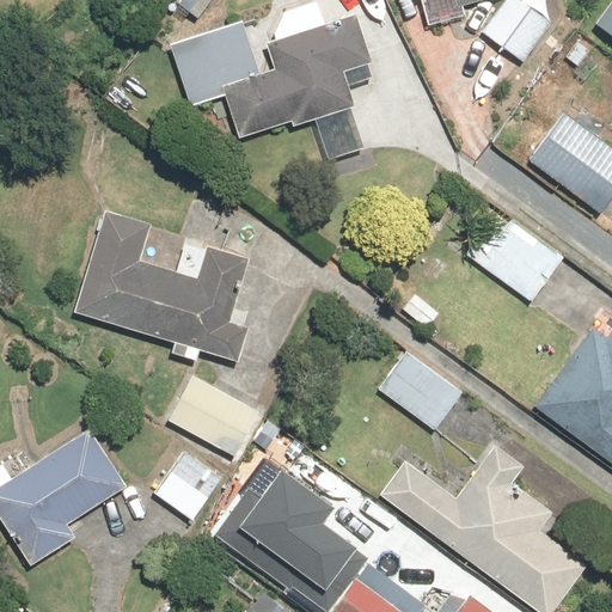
[(176,0),(175,4),(196,22),(213,0),(176,0)]
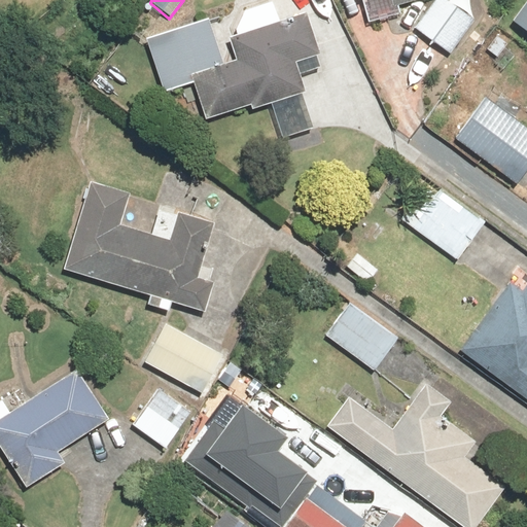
[(361,0),(367,18),(422,0),(361,0)]
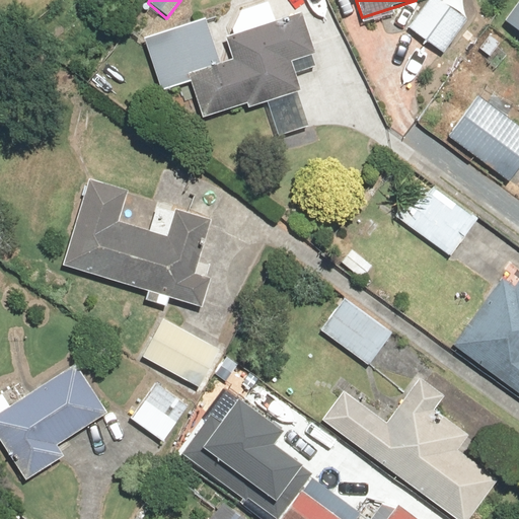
[(464,18),(435,0),(429,0),(409,32),(443,54),(464,18)]
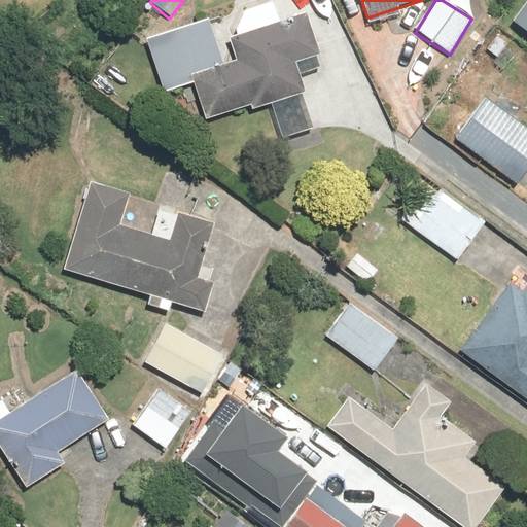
[(526,0),(513,21),(526,31),(526,0)]
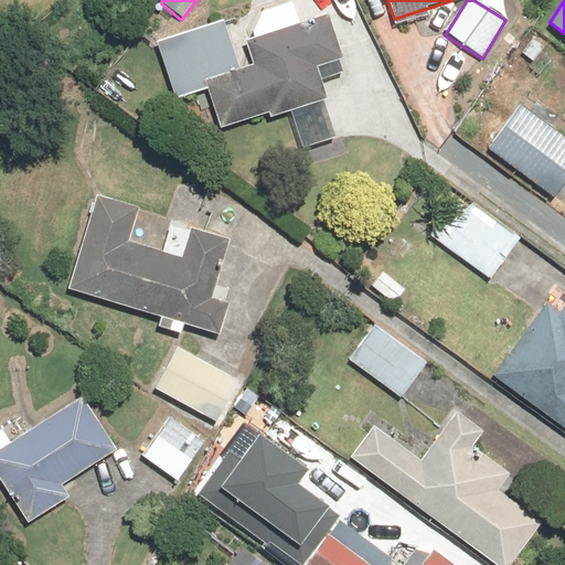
[(209,89),(221,128),(268,114),(269,119),(327,103),(320,83),(344,75),(339,59),(343,57),(331,17),(309,23),(312,31),(302,34),(299,24),(245,42),(252,65),(236,70),(222,22),(156,42),(174,100),(209,89)]
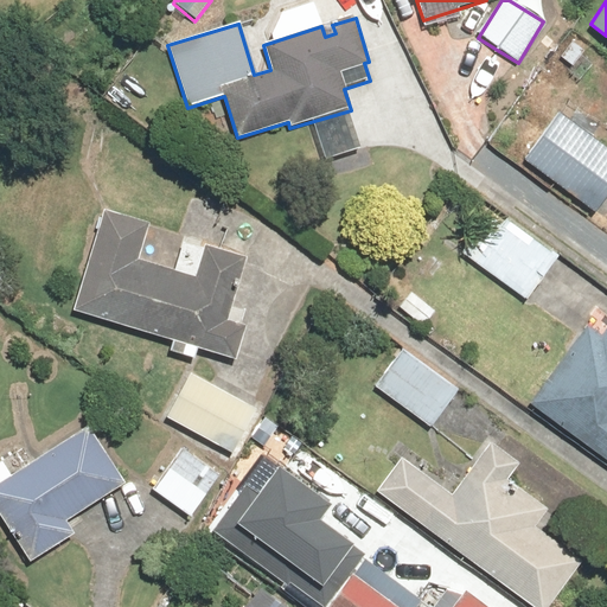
[(606,147),(558,110),(522,158),(593,211),(606,191),(606,147)]
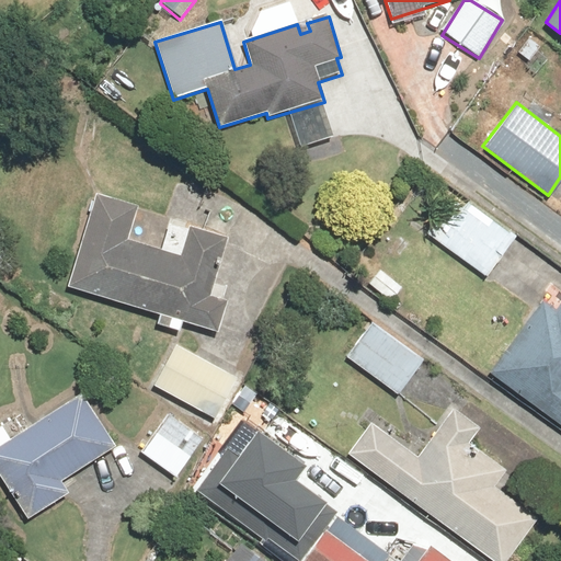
[(93,195),(66,289),(158,315),(155,324),(181,332),(183,323),(216,333),(226,298),(205,293),(214,262),(219,264),(227,239),(190,228),(181,256),(127,241),(137,208),(93,195)]
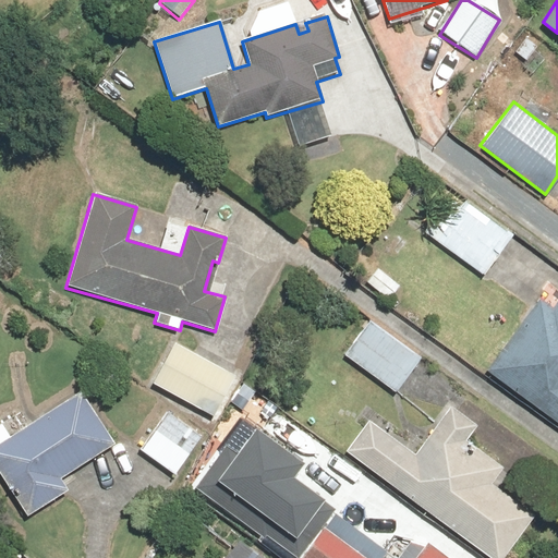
[(448,196),(423,231),(483,275),(513,232),(466,199),(461,206),(448,196)]
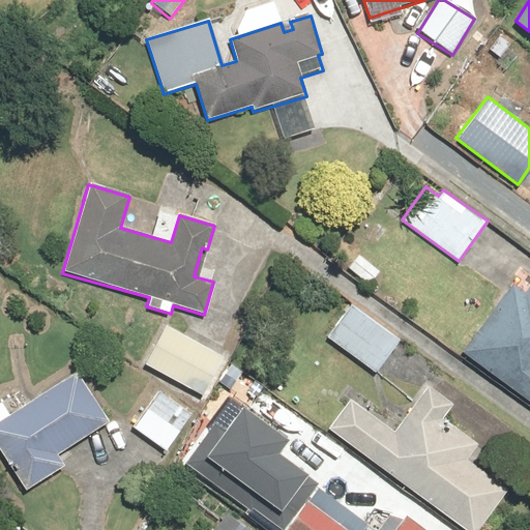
[(387,270),(363,254),(348,275),(371,293),(387,270)]
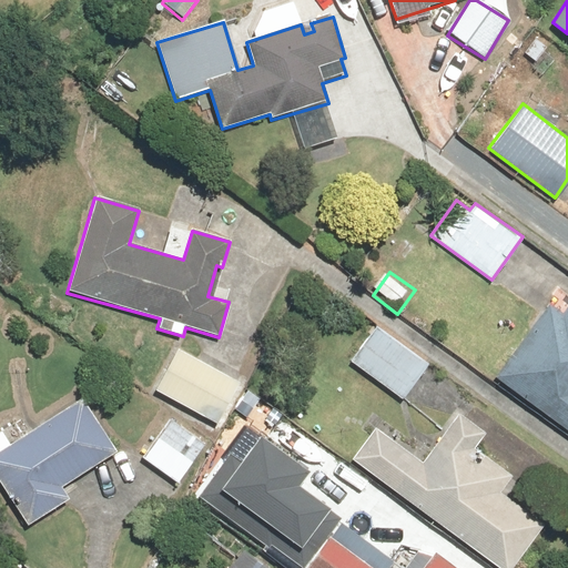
[(567,294),(559,288),(495,377),(567,429),(567,294)]
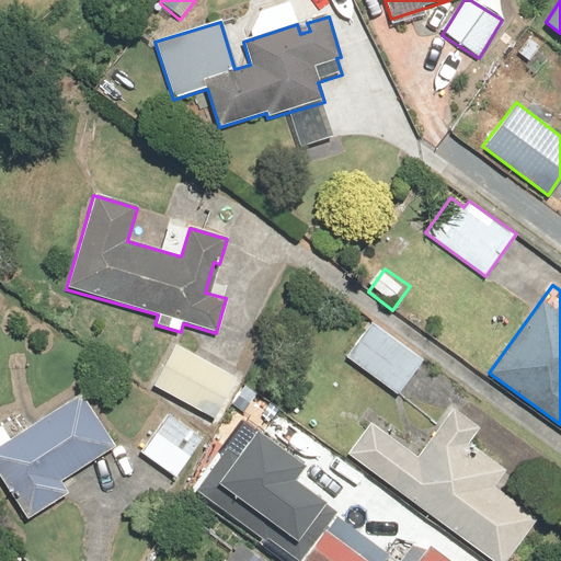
[(370,320),(344,357),(397,395),(423,358),(370,320)]
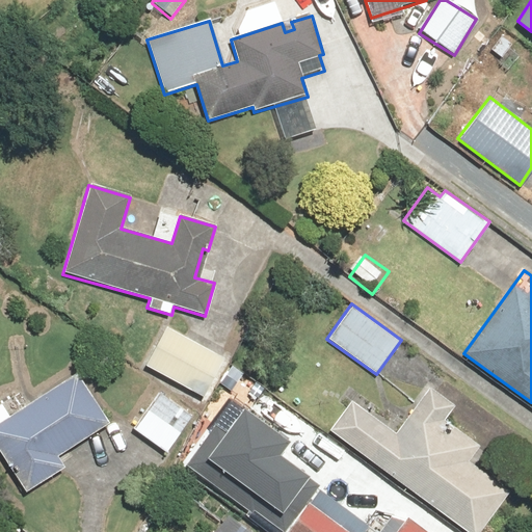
[(165,327),(144,365),(201,398),(222,361),(165,327)]
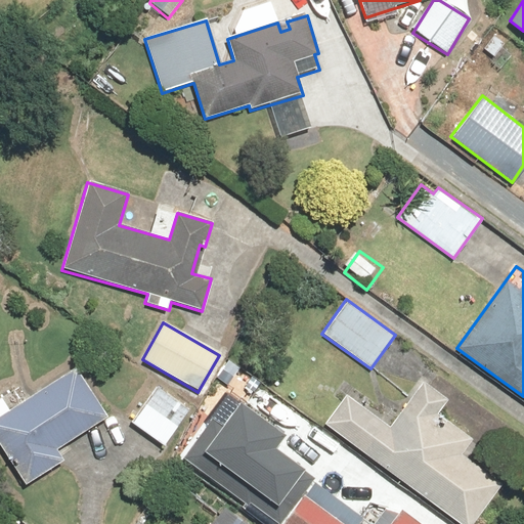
[(0,444),(26,483),(62,457),(57,449),(108,415),(77,367),(12,411),(1,395),(0,395),(0,444)]
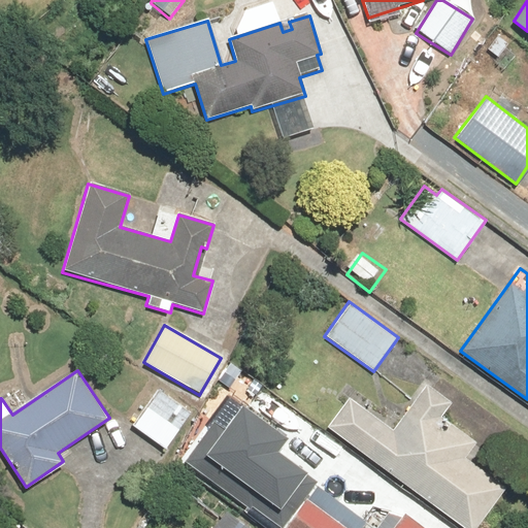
[(348,398),(327,427),(462,527),(474,527),(507,486),(475,462),(484,451),(438,417),(450,401),(426,383),(390,430),(348,398)]
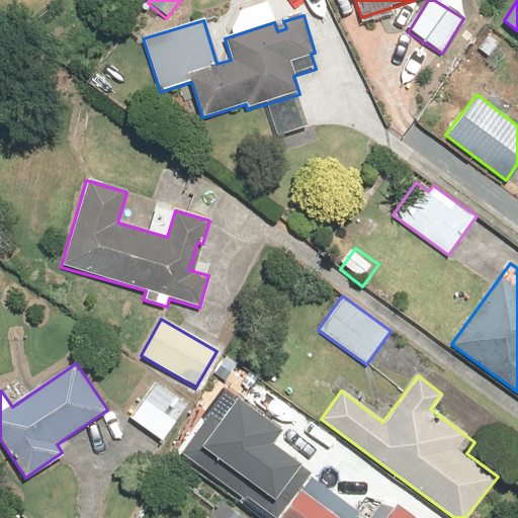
[(191,401),(160,377),(131,417),(162,440),(191,401)]
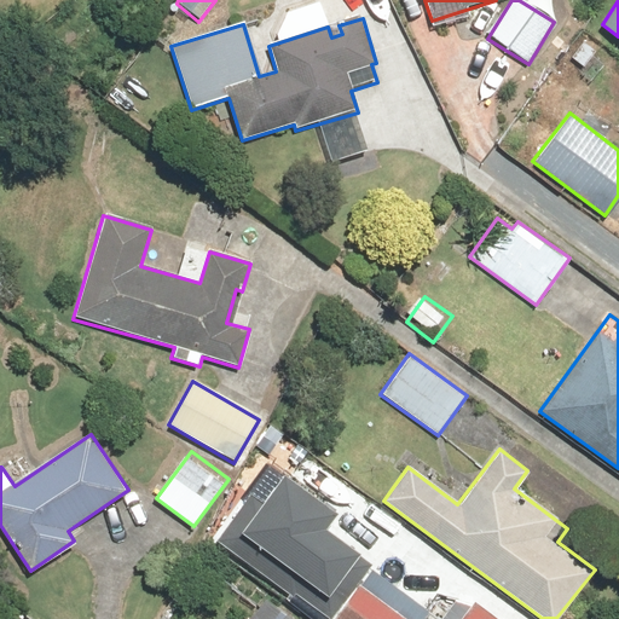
[(212,541),(327,618),(370,554),(324,522),(335,505),(267,460),(212,541)]
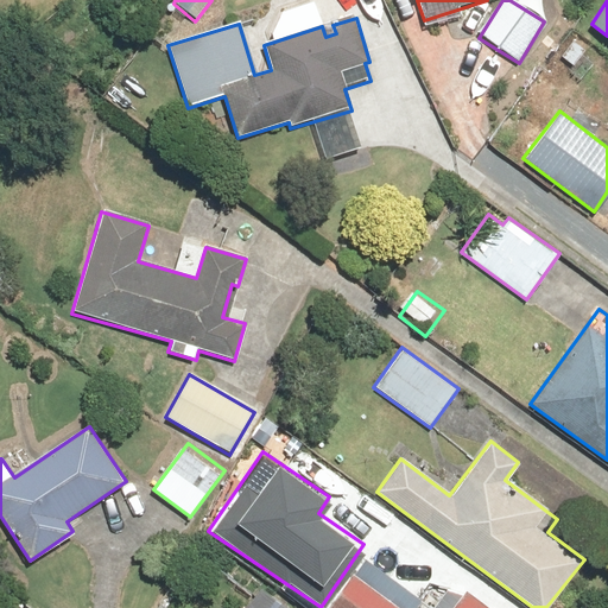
[(401,607),(349,570),(322,607),(489,607),(463,589),(449,607),(401,607)]
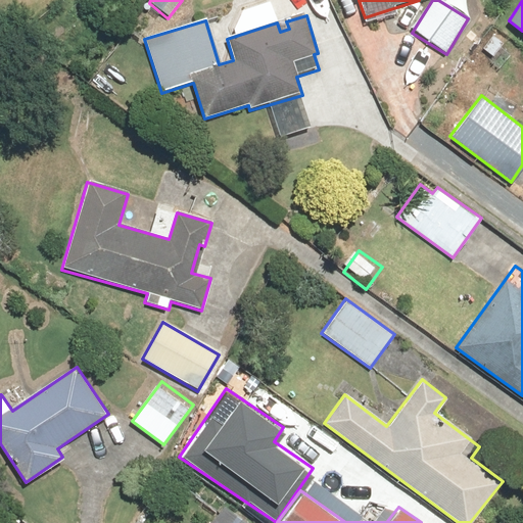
[(246,522),(223,506),(210,522),(246,522)]
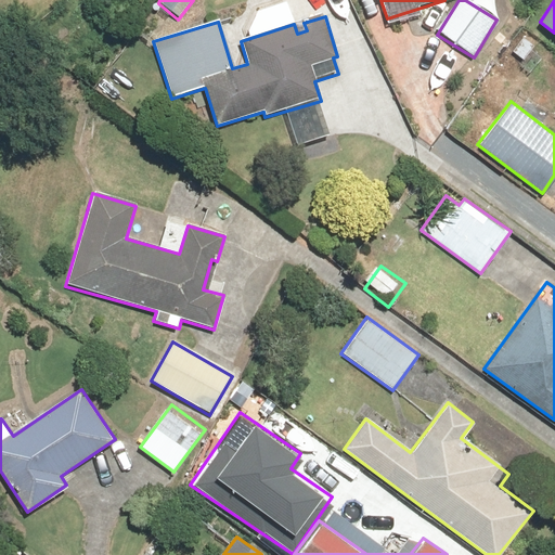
All buildings are outlined.
